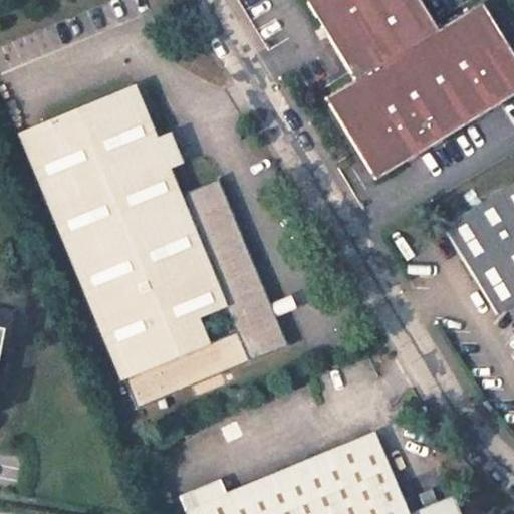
[(374,180),(513,95),(513,58),(480,2),(436,30),(417,0),(303,0),(352,80),(323,98),(374,180)]
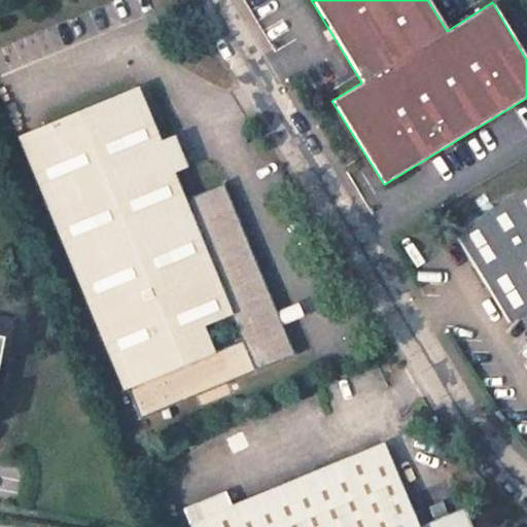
[(121,390),(127,388),(139,417),(294,355),(282,325),(276,311),(224,183),(182,200),(138,88),(19,136),(121,390)]
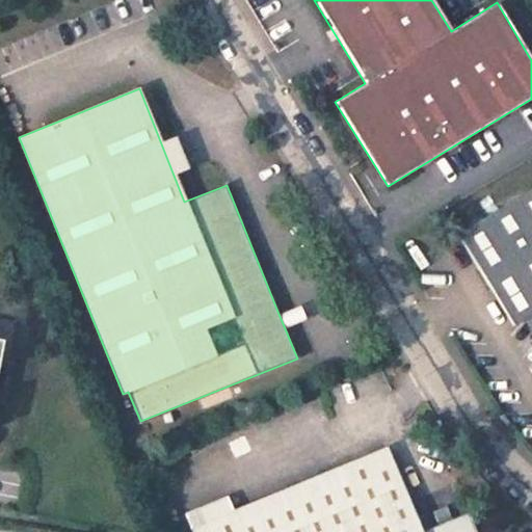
[(531,189),(457,236),(512,325),(527,316),(531,324),(531,189)]
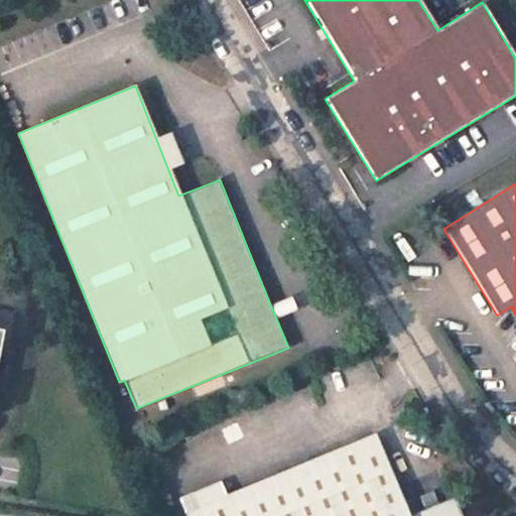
[(270,304),(276,318),(288,313),(282,300),(270,304)]
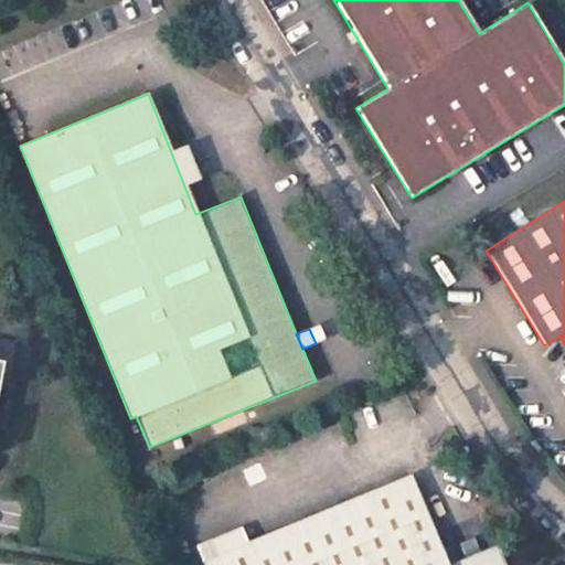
[(0,430),(12,363),(0,361),(0,430)]
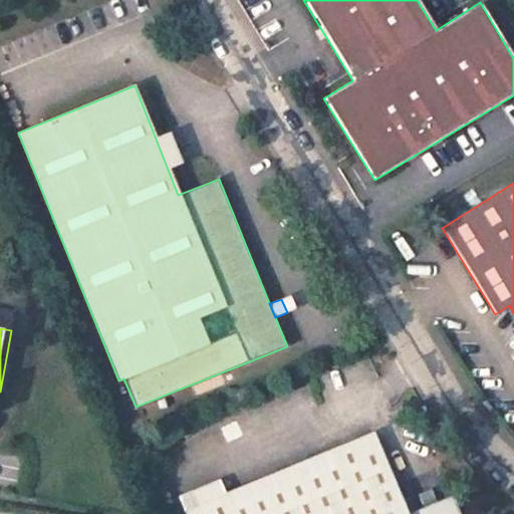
[(459,513),(452,495),(435,502),(427,505),(408,513),(373,431),(225,492),(219,479),(178,497),(185,513),(459,513)]
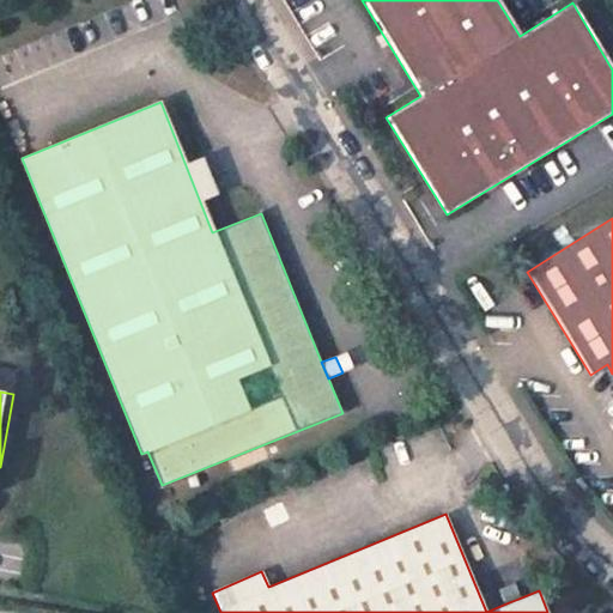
[(519,599),(515,593),(507,596),(509,602),(519,599)]
